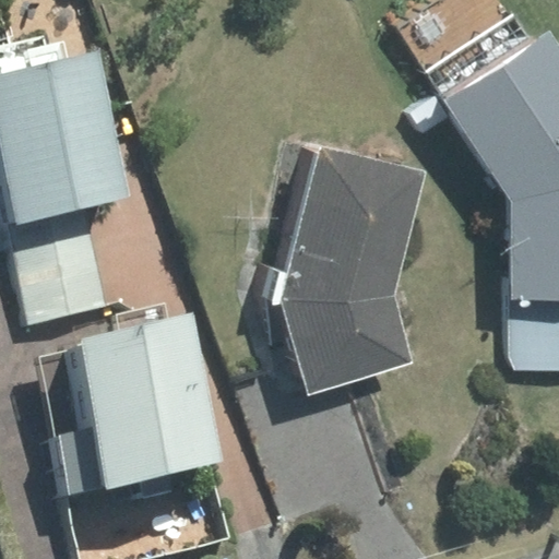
[(501,0),(421,0),(393,19),(513,201),(513,295),(558,295),(558,46),(550,33),(532,45),(501,0)]
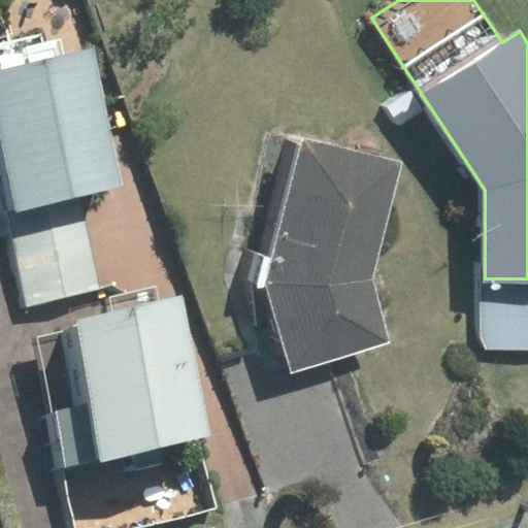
[(43,34),(0,42),(0,178),(7,211),(80,196),(116,189),(86,52),(50,59),(43,34)]
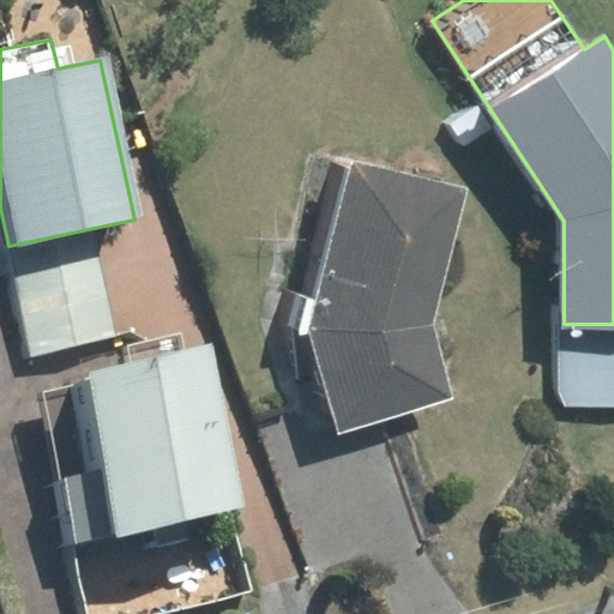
[(467,190),(351,161),(309,329),(338,432),(455,399),(433,324),(467,190)]
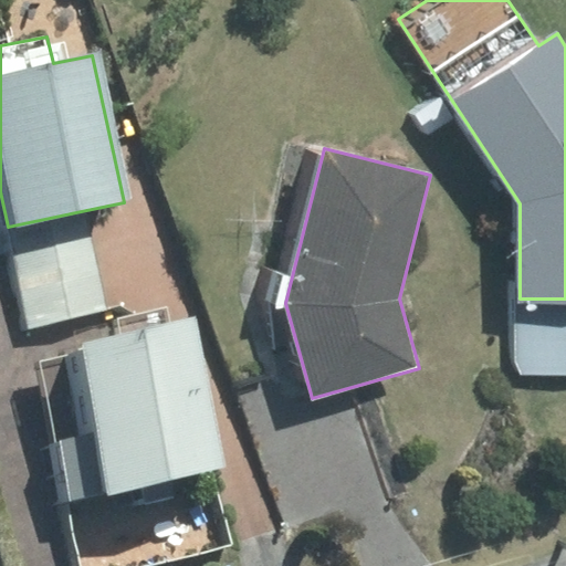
[(86,210),(8,227),(29,326),(107,310),(86,210)]
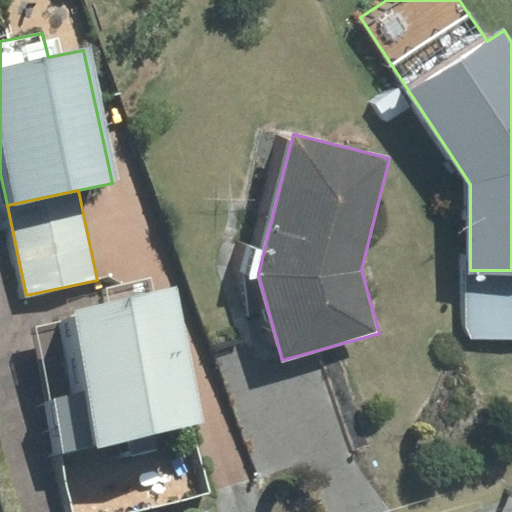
[(511,332),(511,270),(470,270),(469,333),(511,332)]
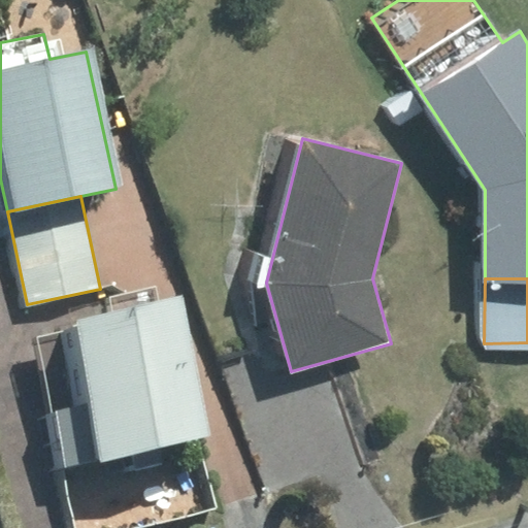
[(76,407),(56,411),(67,466),(198,440),(171,302),(158,305),(155,288),(111,296),(116,314),(60,325),(76,407)]
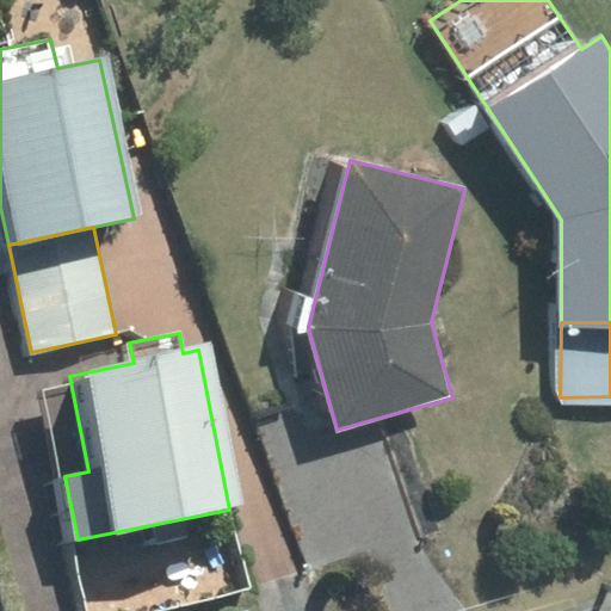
All buildings are outlined.
